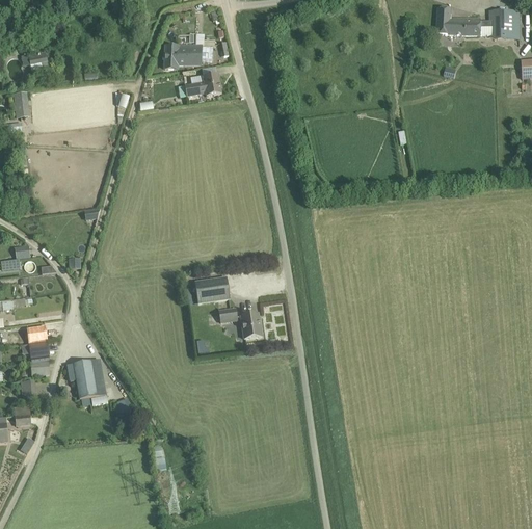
[(436,32),(480,33),(480,32),(495,33),(514,33),(514,22),(514,11),(500,11),(500,20),(480,20),(480,18),(449,18),(450,7),(439,7),(439,18),(436,32)]
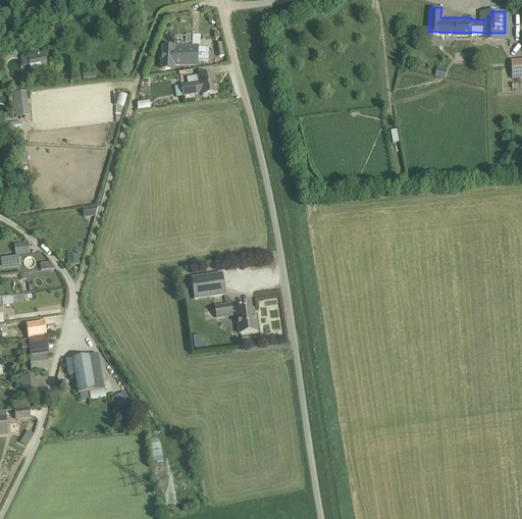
[(162,45),(161,66),(174,67),(175,63),(197,63),(197,60),(208,60),(208,46),(208,45),(200,46),(198,46),(198,45),(192,45),(175,45),(175,44),(162,45)]
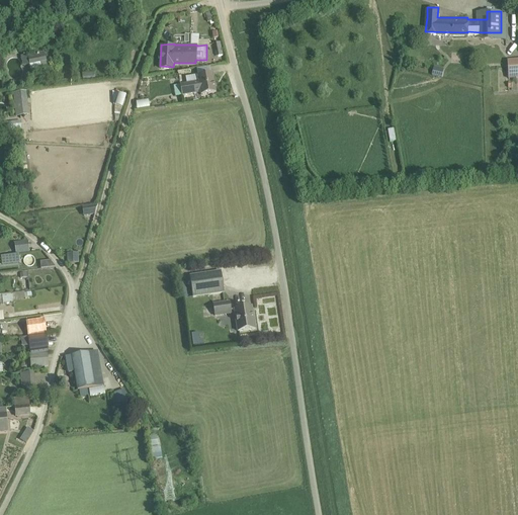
[(27,53),(30,68),(48,64),(45,50),(27,53)]
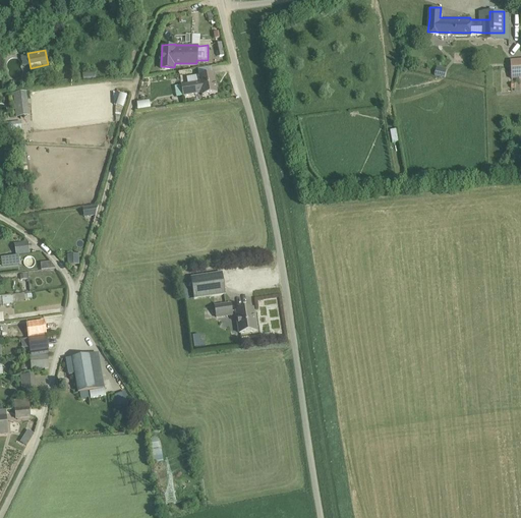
[(519,63),(511,63),(512,76),(520,75),(520,57),(518,58),(519,63)]
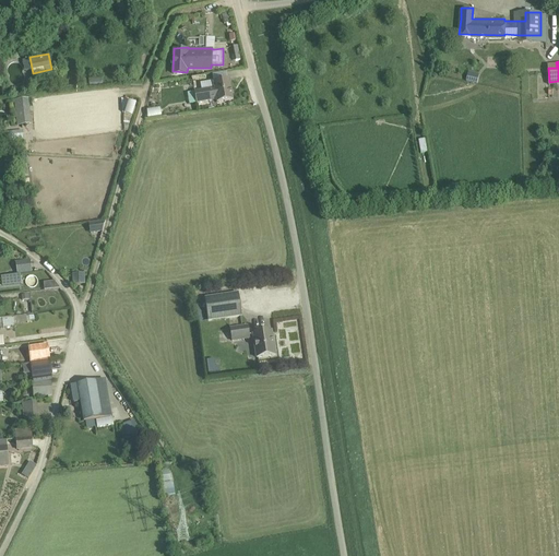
[(466,68),(464,78),(475,81),(477,71),(466,68)]
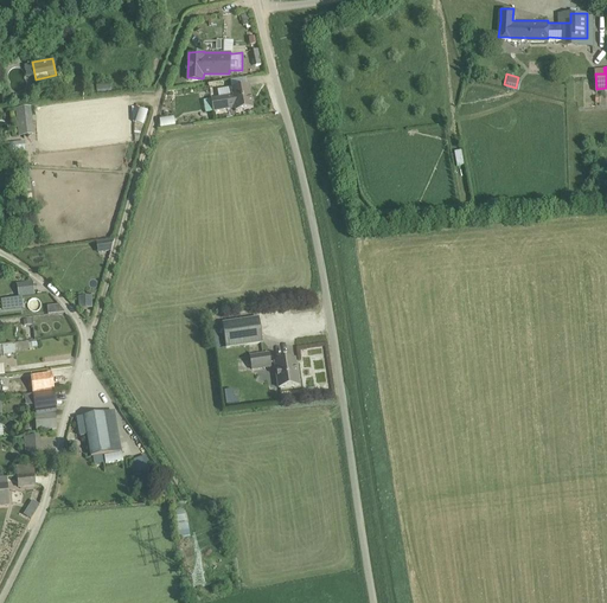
[(219,95),(211,96),(213,109),(235,106),(236,108),(254,104),(250,83),(248,83),(238,85),(231,87),(232,92),(219,95)]
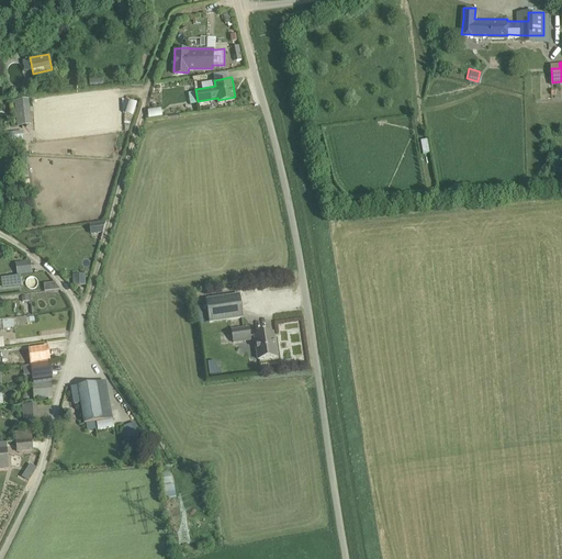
[(14,99),(18,124),(32,123),(29,97),(14,99)]
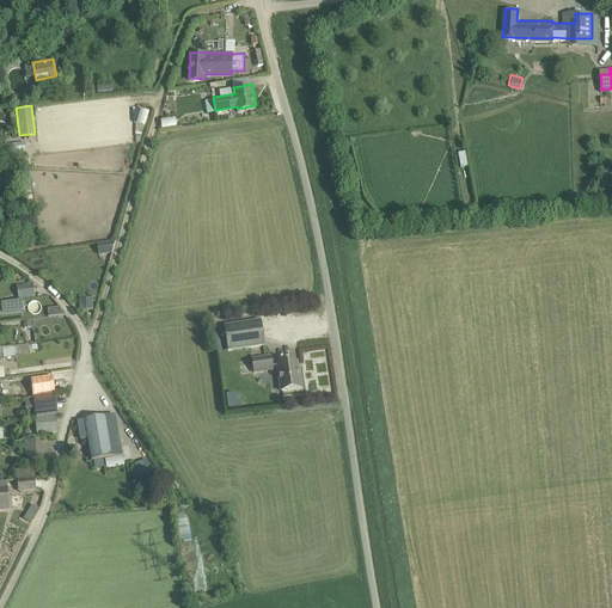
[(135,106),(134,122),(145,123),(147,108),(135,106)]
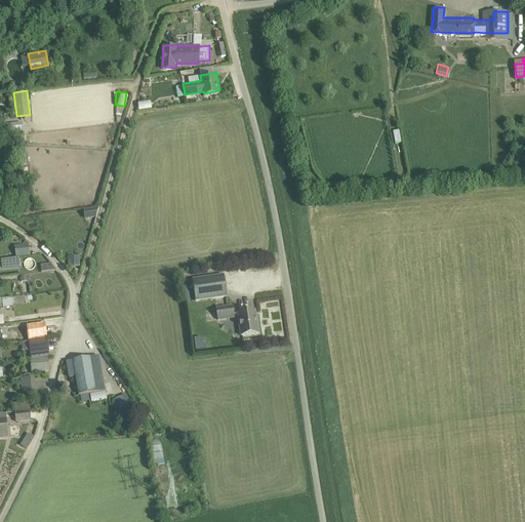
[(137,109),(150,107),(149,98),(135,101),(137,109)]
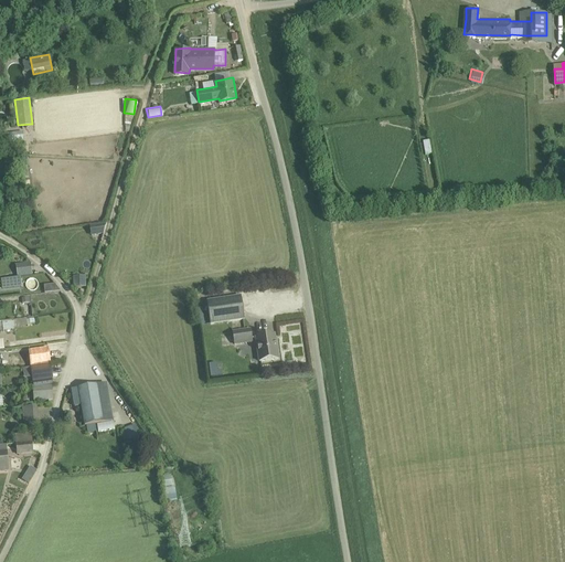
[(0,131),(0,140),(24,139),(23,130),(0,131)]
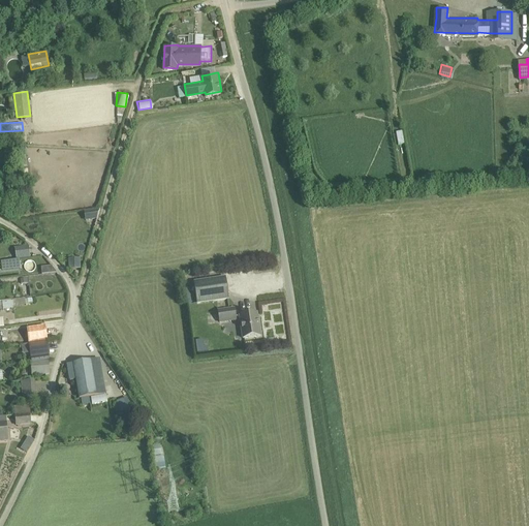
[(84,210),(85,218),(97,217),(100,207),(84,210)]
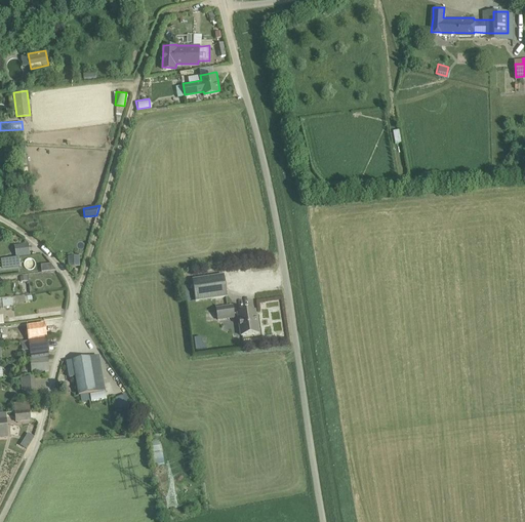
[(14,243),(16,255),(30,253),(30,249),(29,241),(14,243)]
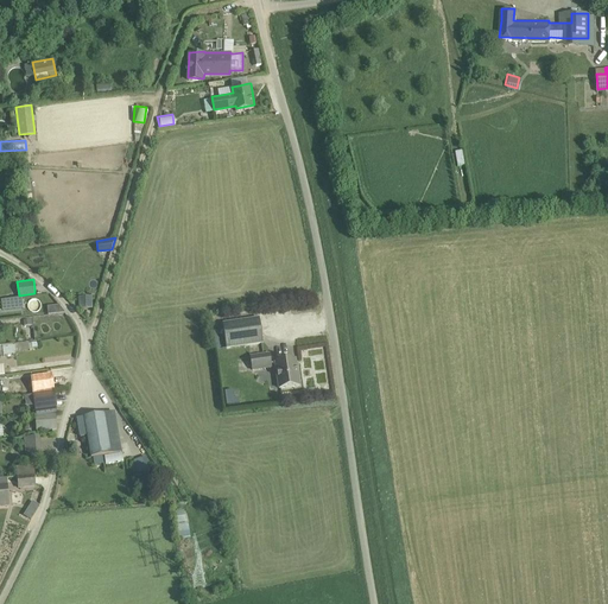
[(78,294),(80,306),(93,305),(93,293),(78,294)]
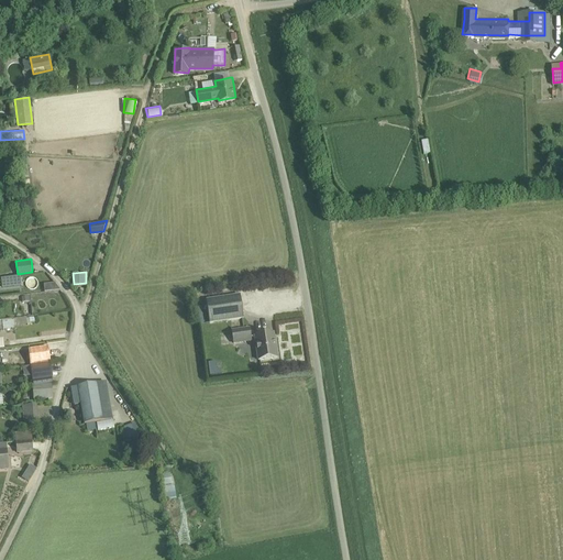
[(55,281),(44,282),(45,289),(59,288),(55,281)]
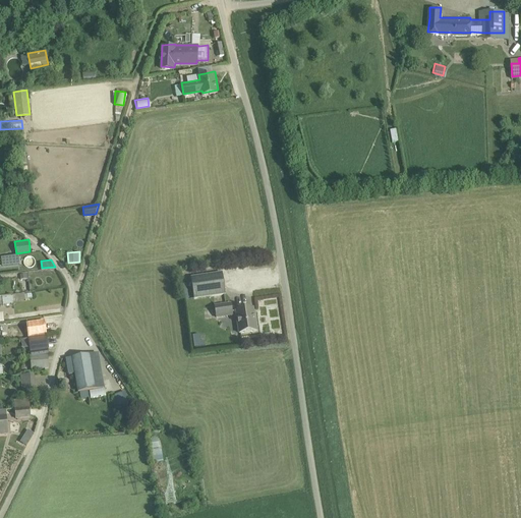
[(191,275),(194,296),(225,292),(222,271),(191,275)]
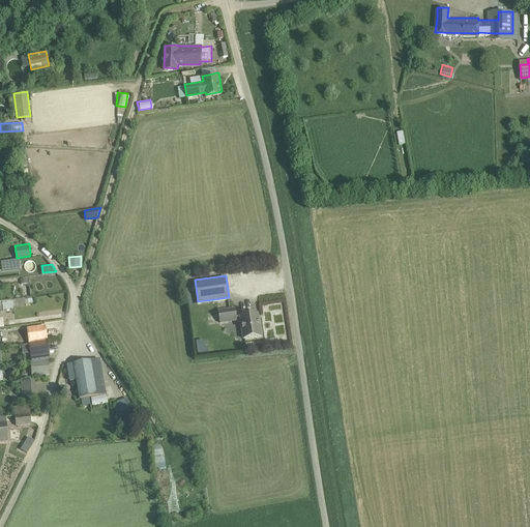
[(0,306),(15,305),(12,298),(0,299),(0,306)]
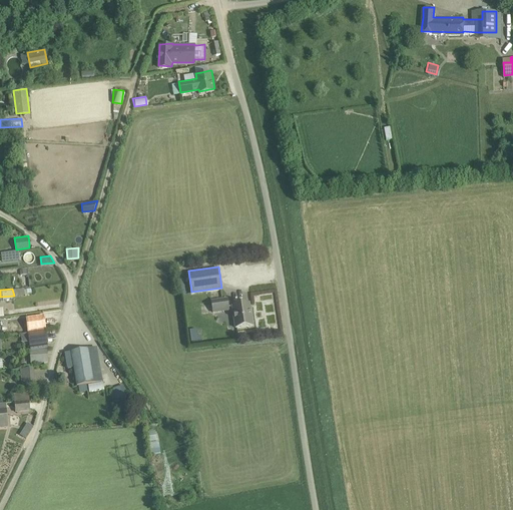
[(210,299),(212,311),(229,309),(228,296),(210,299)]
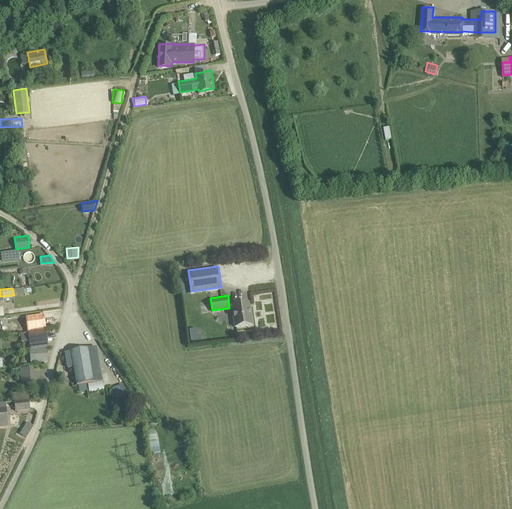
[(232,303),(235,325),(252,323),(249,300),(232,303)]
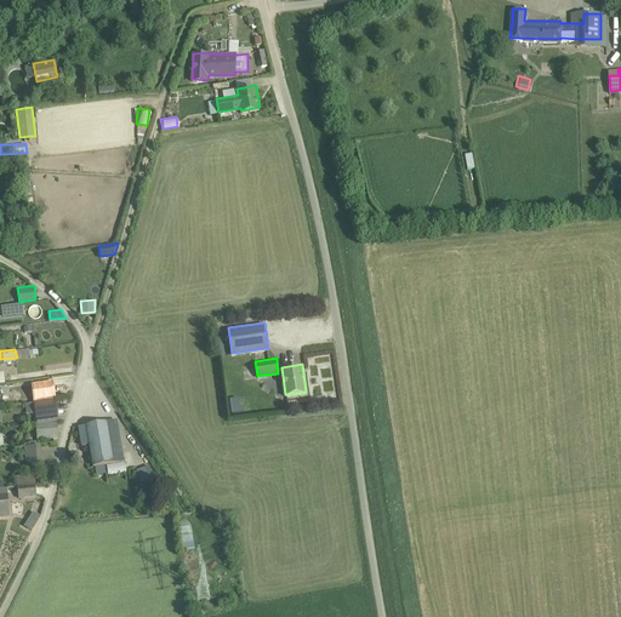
[(238,396),(228,398),(229,412),(245,410),(244,404),(239,404),(238,396)]
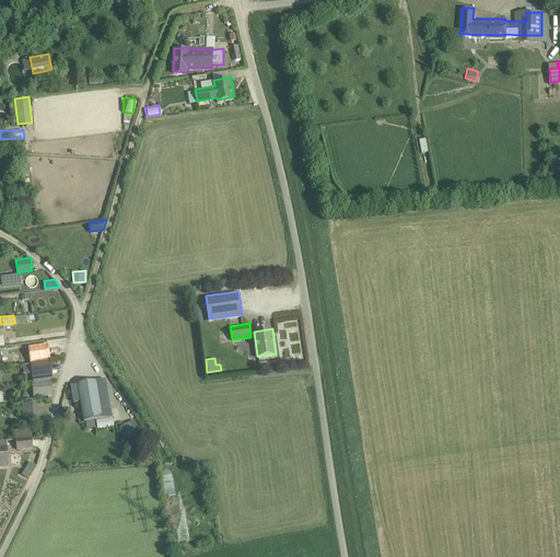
[(32,361),(32,362),(34,381),(53,379),(49,359),(32,361)]
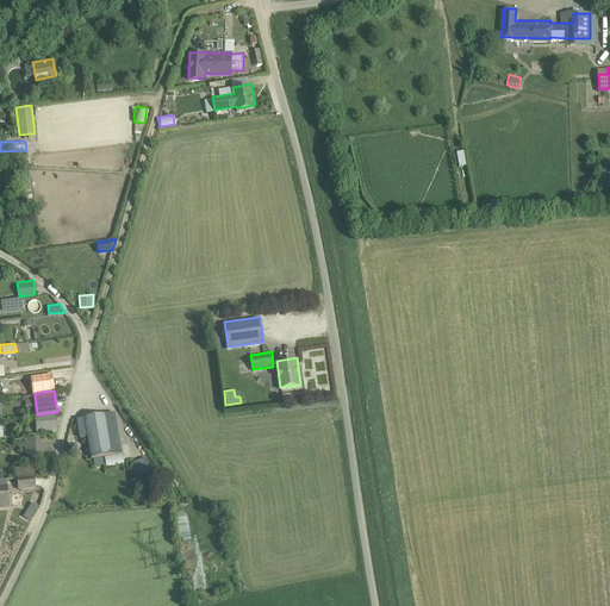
[(85,416),(92,457),(119,453),(114,419),(112,411),(85,416)]
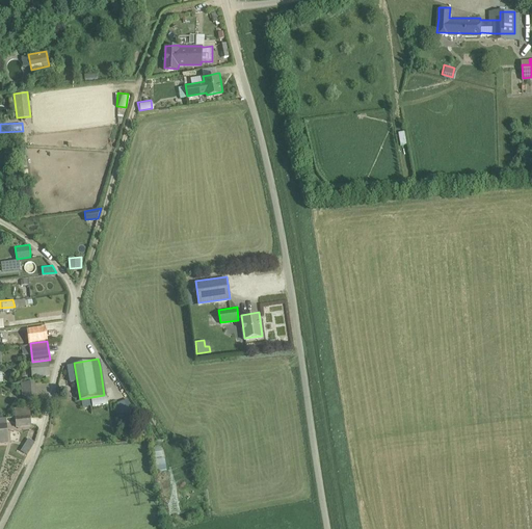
[(31,363),(32,376),(51,374),(49,361),(31,363)]
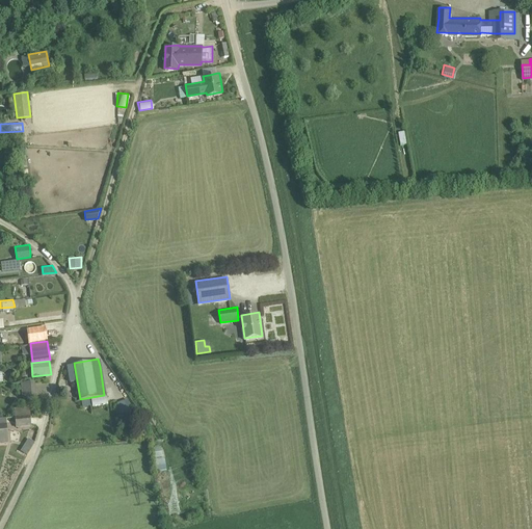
[(22,381),(23,397),(35,396),(34,380),(22,381)]
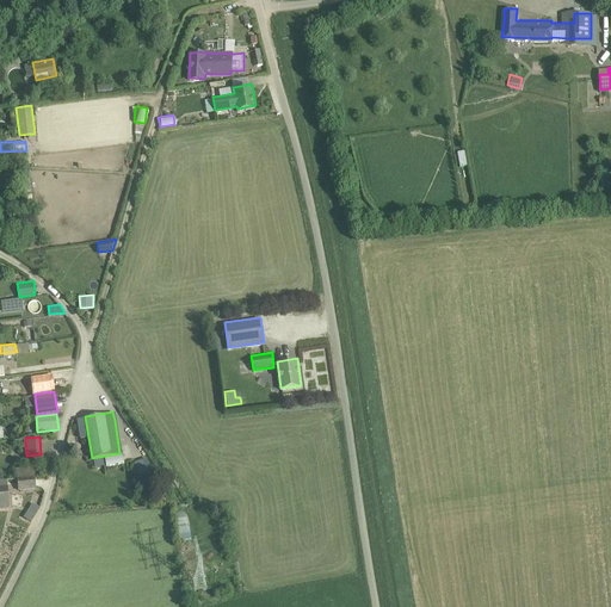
[(17,466),(18,477),(36,475),(35,465),(17,466)]
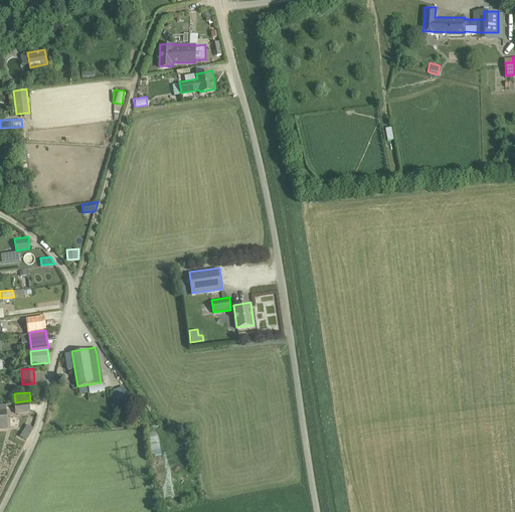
[(28,422),(24,429),(30,433),(34,427),(28,422)]
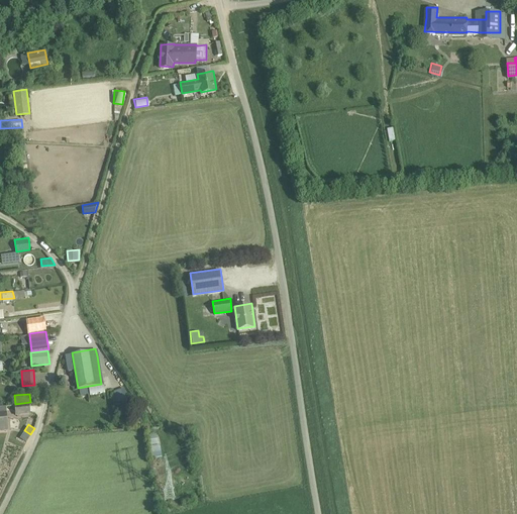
[(149,433),(150,442),(158,441),(157,432),(149,433)]
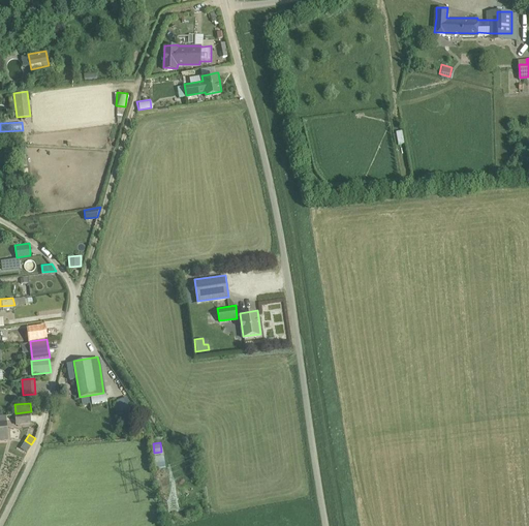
All buildings are outlined.
